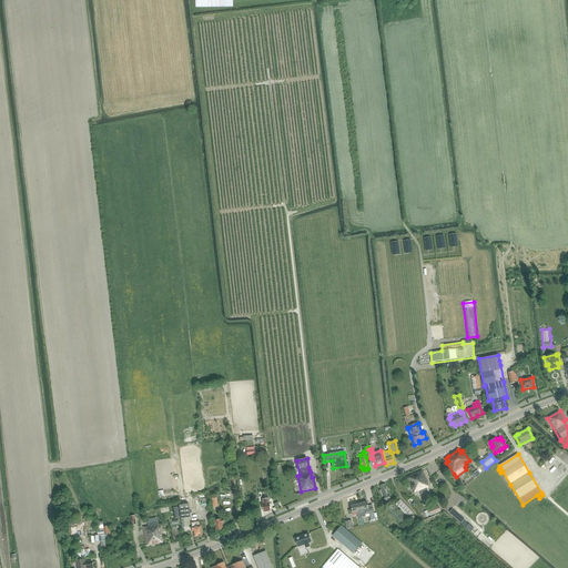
[(421,496),(430,492),(427,484),(427,483),(423,470),(406,477),(414,494),(418,492),(421,496)]
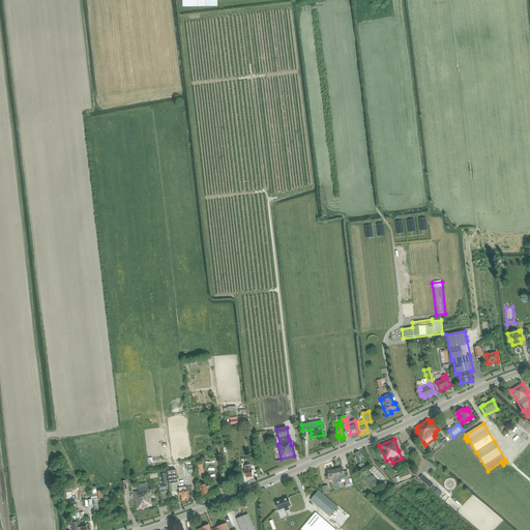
[(201,460),(194,461),(194,464),(197,464),(198,473),(203,473),(204,473),(203,460),(216,459),(216,455),(217,454),(217,450),(214,450),(215,455),(201,457),(201,460)]
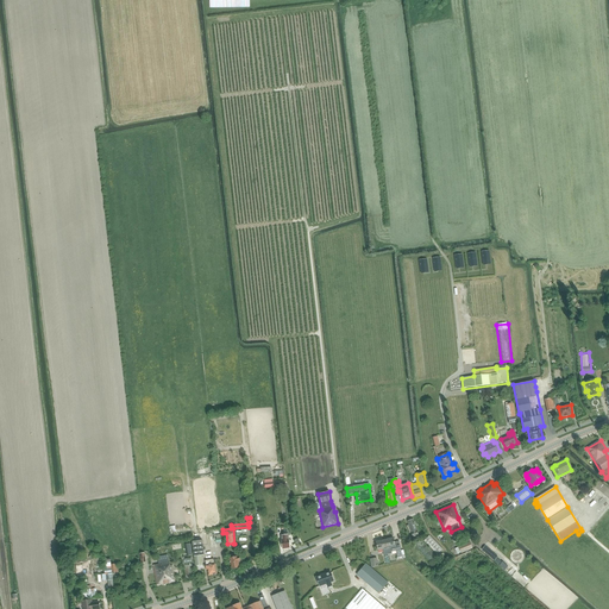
[(413,520),(407,521),(409,527),(407,528),(409,533),(412,533),(413,538),(419,535),(416,531),(415,531),(415,529),(416,529),(413,520)]
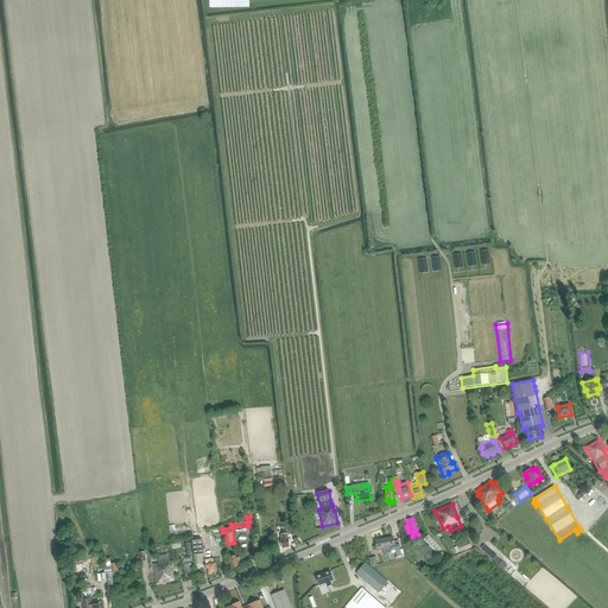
[(429,534),(423,540),(437,553),(442,549),(429,534)]
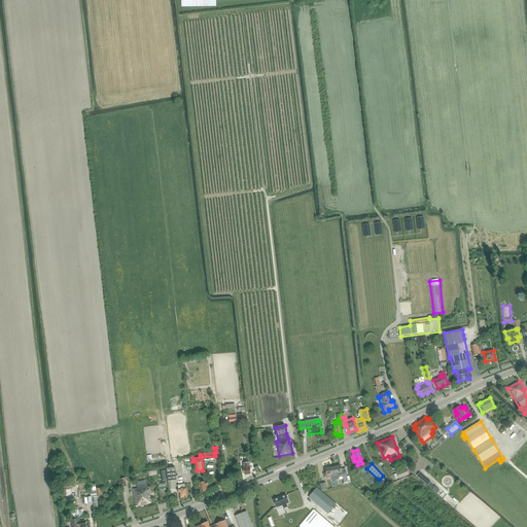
[(332,467),(336,480),(339,480),(338,475),(342,473),(341,465),(332,467)]
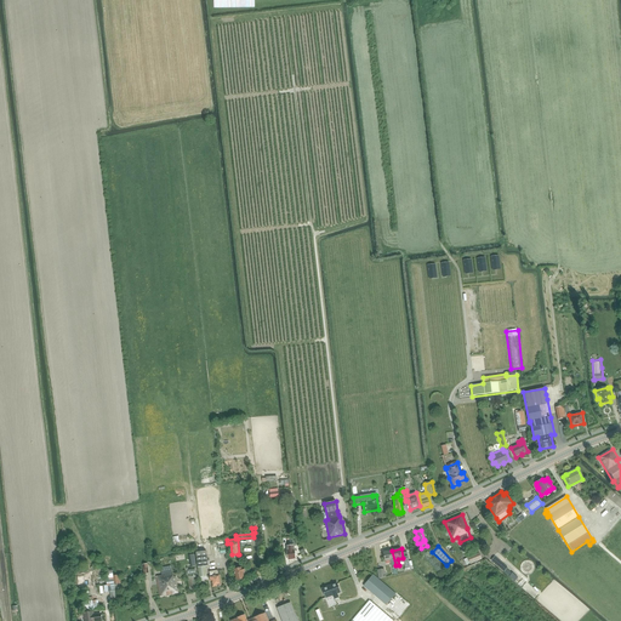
[(439,575),(446,568),(429,550),(422,557),(439,575)]
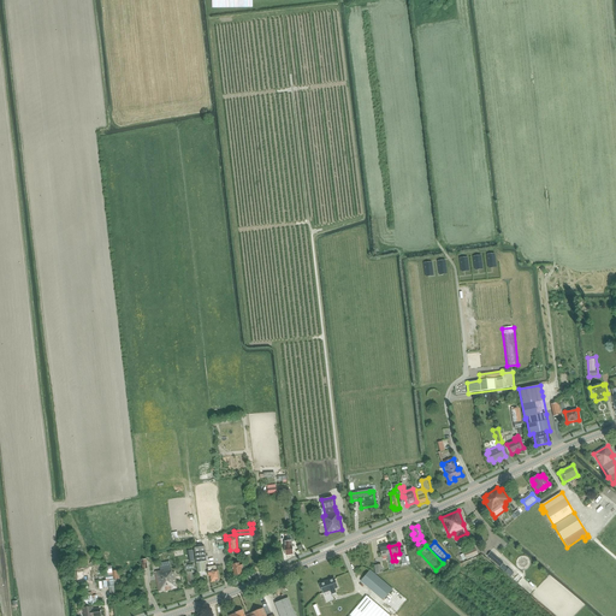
[(206,572),(205,562),(207,562),(205,546),(195,548),(196,563),(197,573),(206,572)]
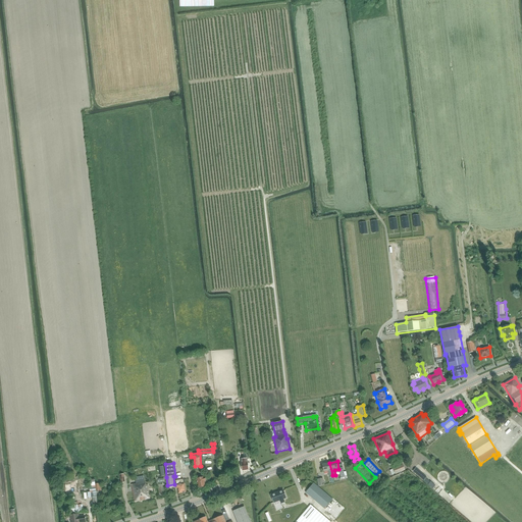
[(329,476),(332,475),(329,463),(322,465),(324,472),(328,471),(329,476)]
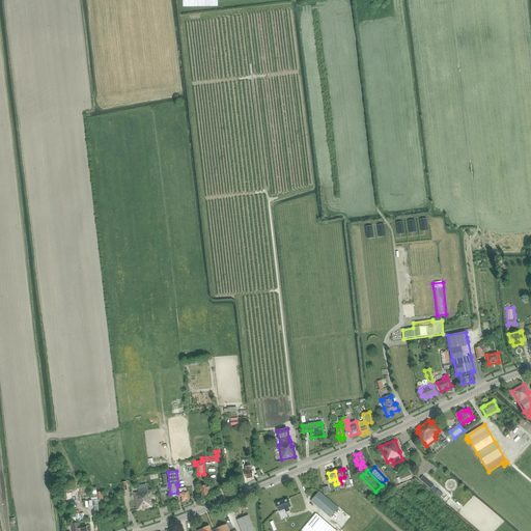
[(401,482),(412,478),(410,473),(399,477),(401,482)]
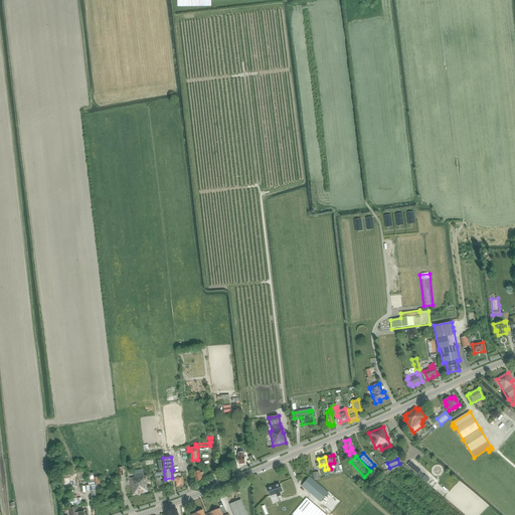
[(409,463),(407,465),(414,471),(416,469),(409,463)]
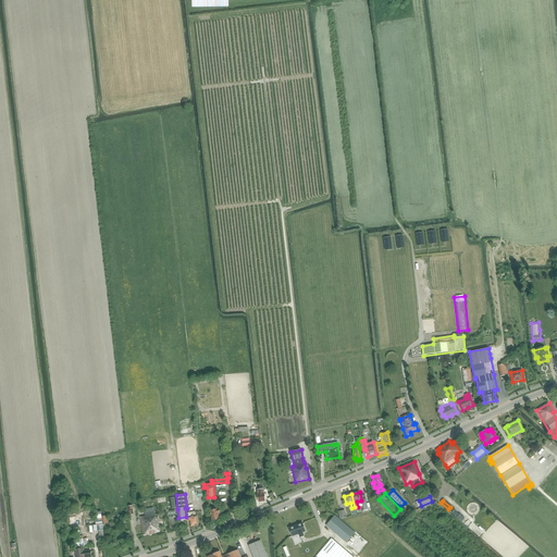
[(144,511),(145,514),(148,512),(149,516),(152,534),(160,532),(158,518),(156,518),(156,515),(153,515),(152,509),(144,511)]
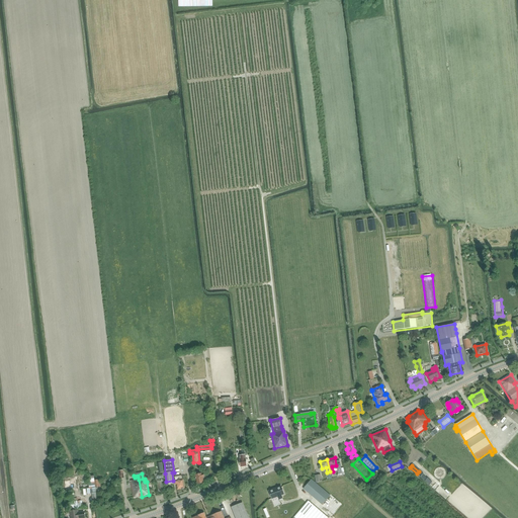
[(203,473),(194,476),(196,485),(204,483),(203,478),(204,478),(203,473)]
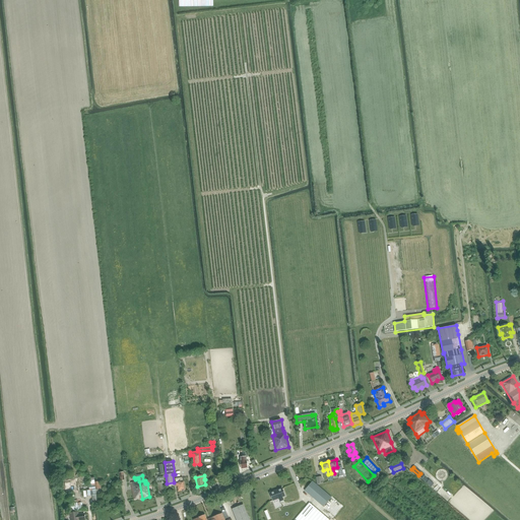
[(92,502),(96,501),(96,496),(95,490),(102,489),(102,485),(107,484),(106,481),(95,482),(94,477),(88,477),(89,482),(88,482),(88,486),(81,488),(82,492),(87,491),(88,496),(92,496),(92,502)]
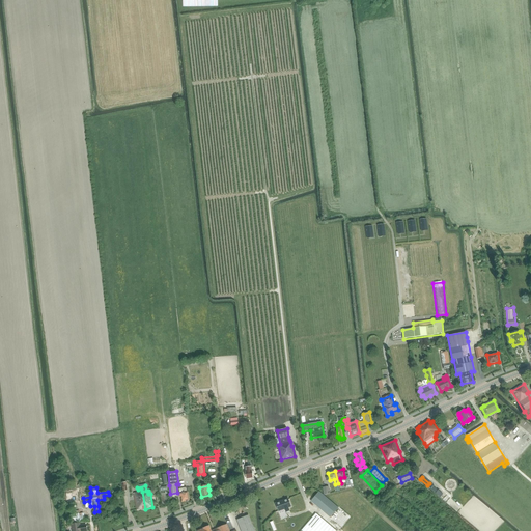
[(182,502),(189,500),(188,492),(187,487),(178,488),(179,493),(179,494),(179,498),(180,497),(182,502)]
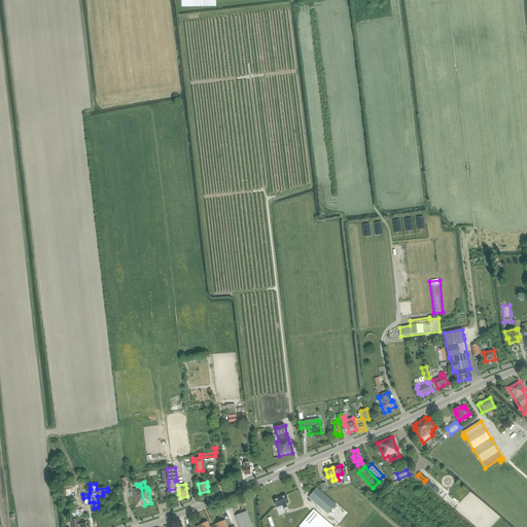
[(136,506),(144,505),(141,488),(140,485),(137,486),(137,489),(133,490),(136,506)]
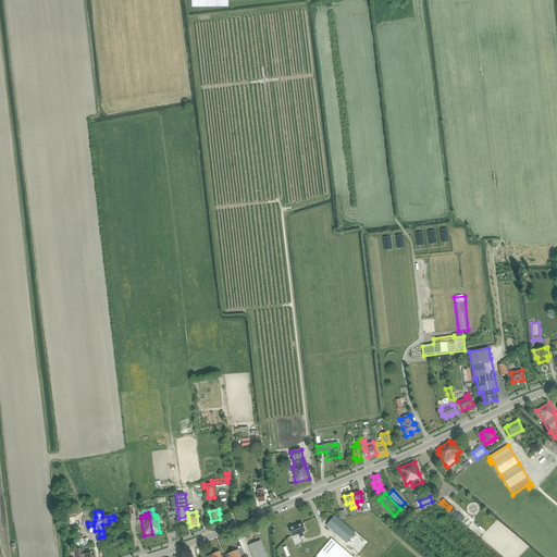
[(329,522),(326,525),(346,543),(355,533),(335,516),(329,522)]
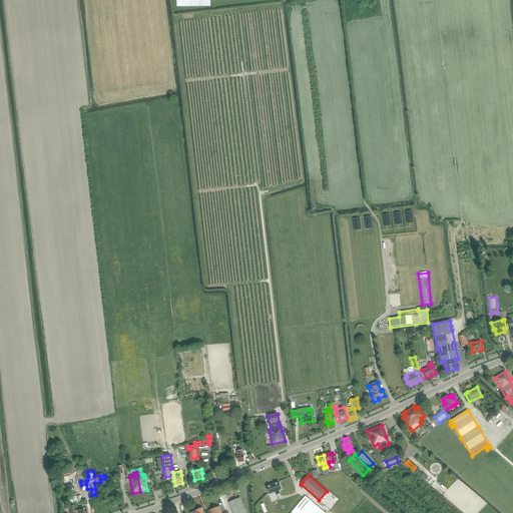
[(279,491),(282,490),(279,482),(266,486),(269,494),(276,492),(277,495),(280,494),(279,491)]
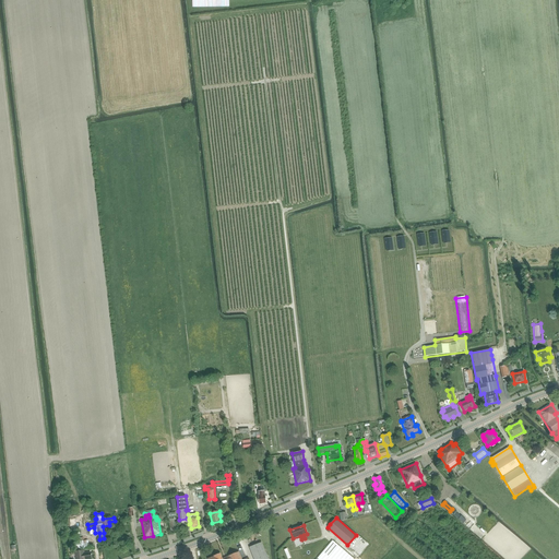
[(74,543),(75,551),(81,551),(81,550),(88,549),(87,540),(83,542),(83,538),(78,538),(79,542),(74,543)]
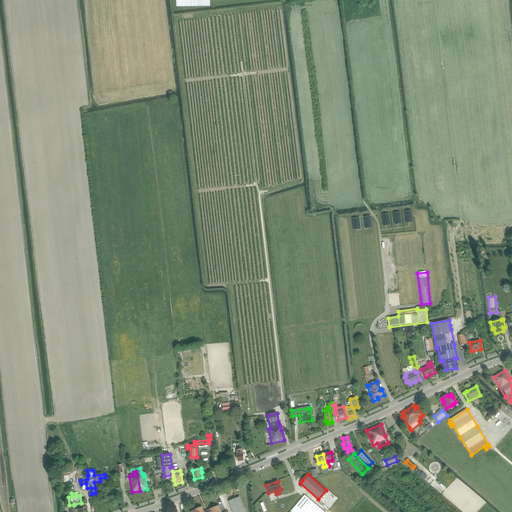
[(323,511),(324,511),(304,495),(289,511),(323,511)]
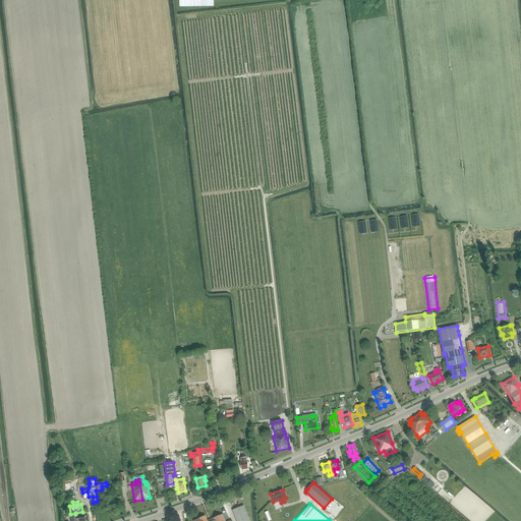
[(249,520),(244,506),(234,510),(233,510),(236,520),(249,520)]
